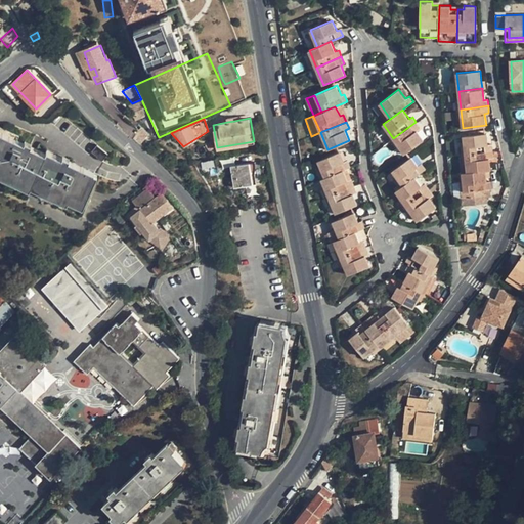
[(421,128),(416,122),(393,138),(404,154),(424,139),(418,130),(421,128)]
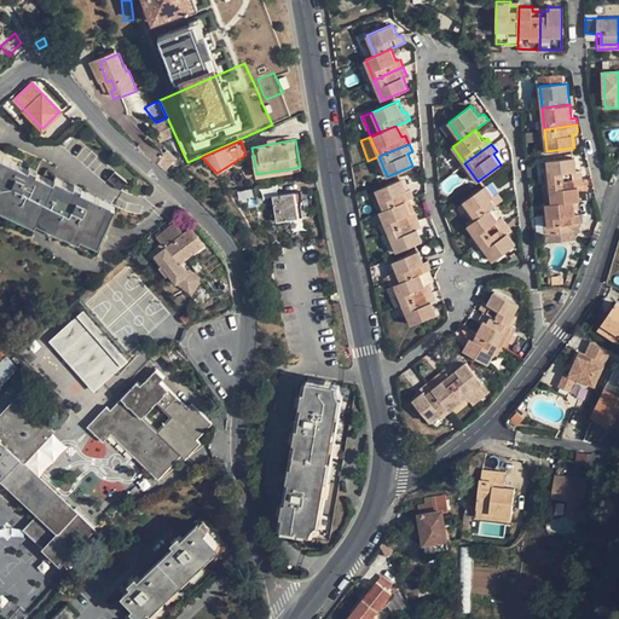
[(0,150),(0,198),(4,201),(3,204),(28,217),(29,213),(36,218),(39,213),(47,218),(46,220),(70,232),(73,229),(96,238),(111,203),(56,178),(55,181),(21,166),(23,161),(0,150)]
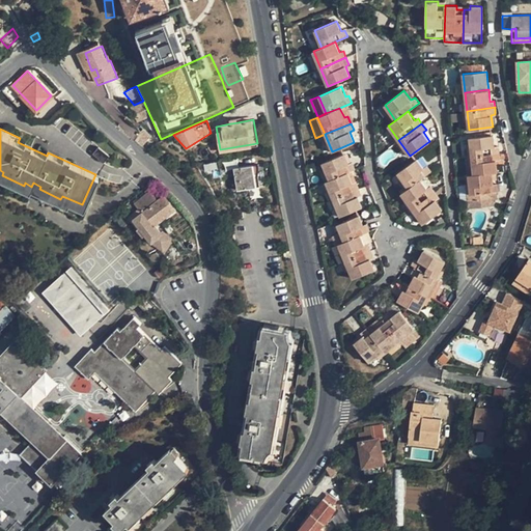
[(138,129),(133,137),(137,141),(141,144),(147,136),(138,129)]
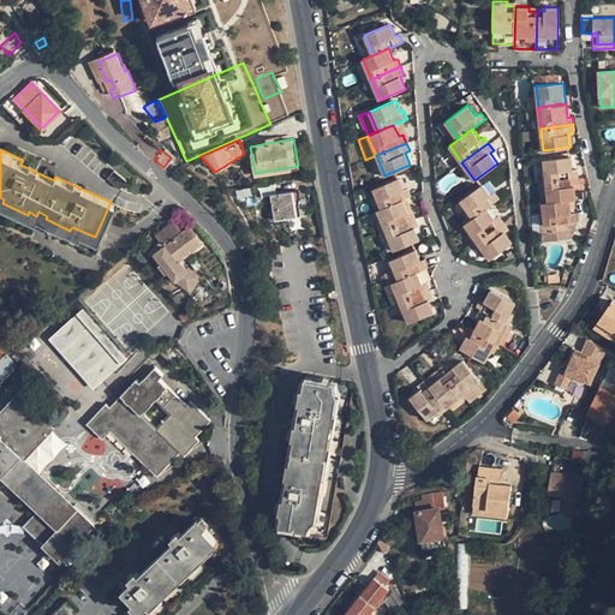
[(543,159),(545,180),(578,177),(577,168),(573,169),(571,155),(543,159)]
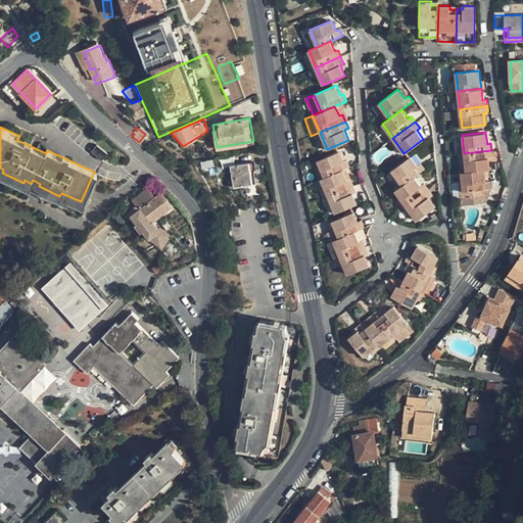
[(382,146),(390,140),(388,137),(380,143),(382,146)]
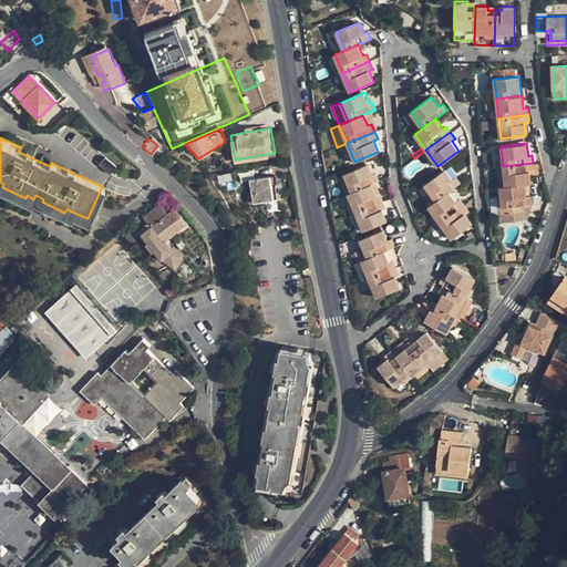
[(224,163),(229,158),(224,154),(219,157),(224,163)]
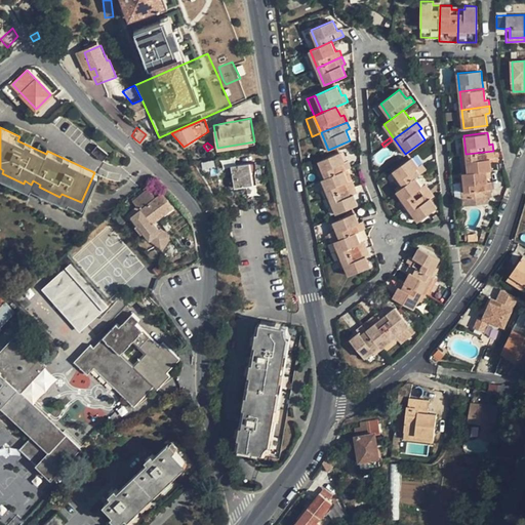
[(108,155),(97,146),(92,152),(103,161),(108,155)]
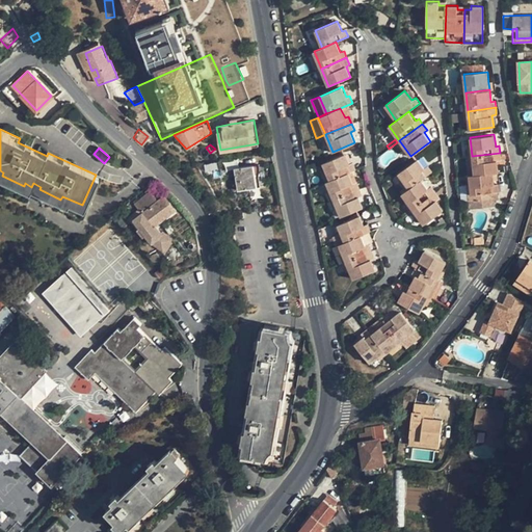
[(157,150),(152,154),(153,155),(161,161),(165,157),(157,150)]
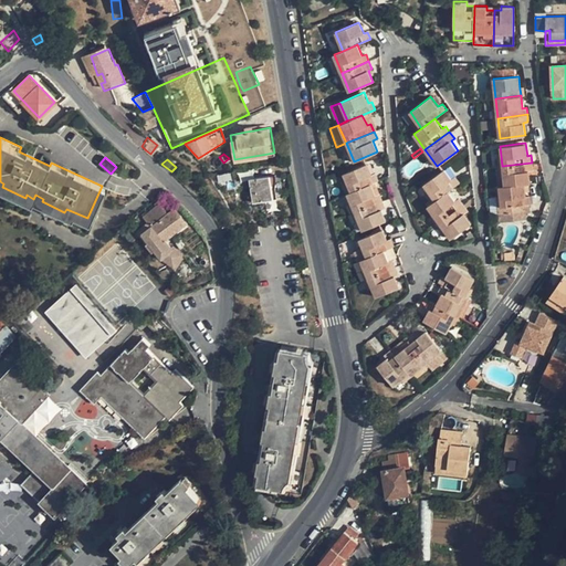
[(533,170),(532,163),(502,166),(505,186),(524,184),(530,182),(528,170),(533,170)]
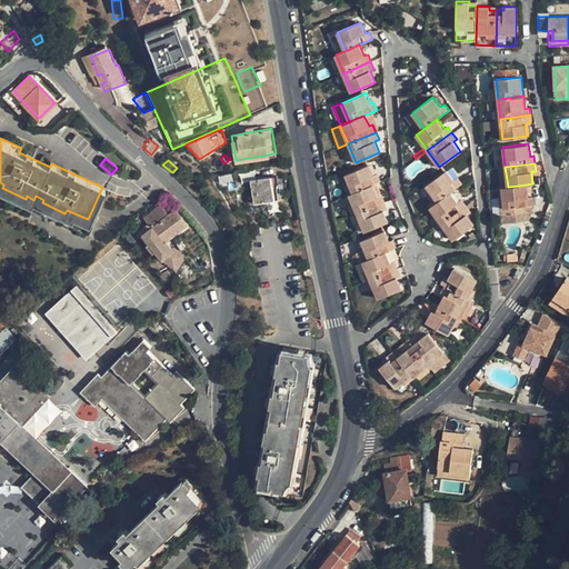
[(345,175),(352,192),(372,183),(380,180),(377,173),(373,176),(369,165),(345,175)]
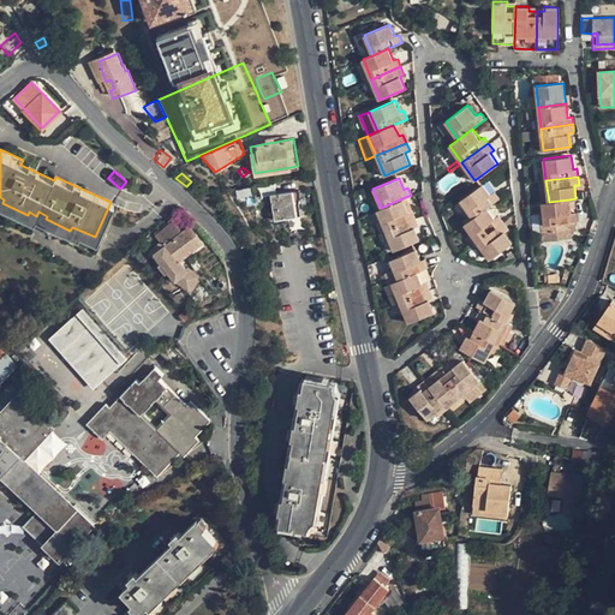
[(460,201),(473,218),(487,207),(500,198),(495,192),(490,195),(483,184),(460,201)]
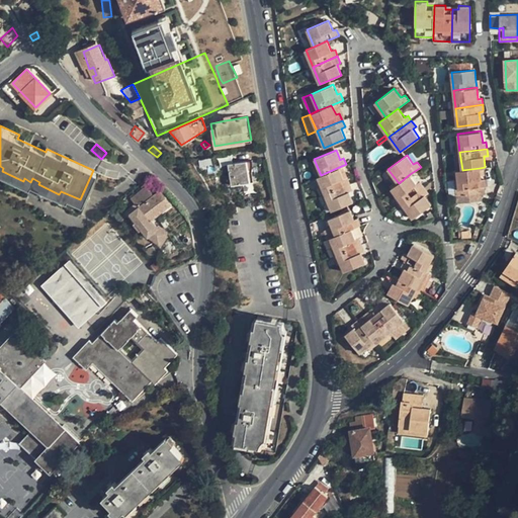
[(214,156),(197,159),(202,177),(219,174),(214,156)]
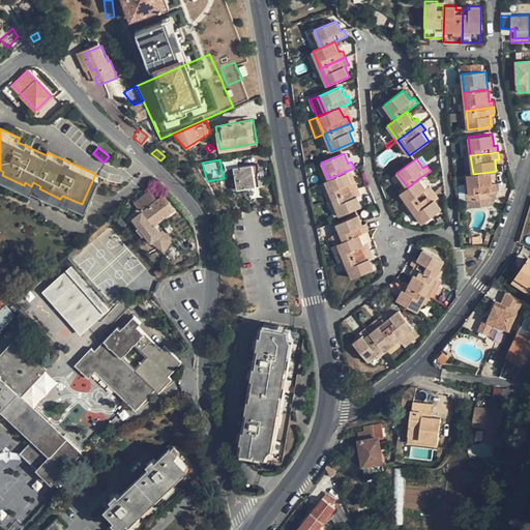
[(231,189),(259,185),(256,165),(234,168),(236,180),(230,181),(231,189)]
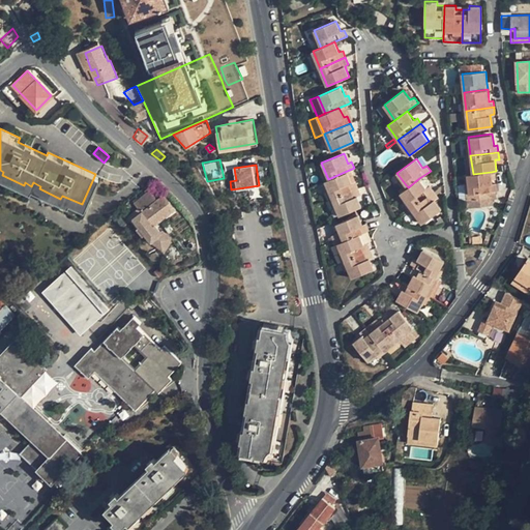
[(324,180),(332,198),(357,186),(355,180),(352,182),(347,171),(328,179),(324,180)]
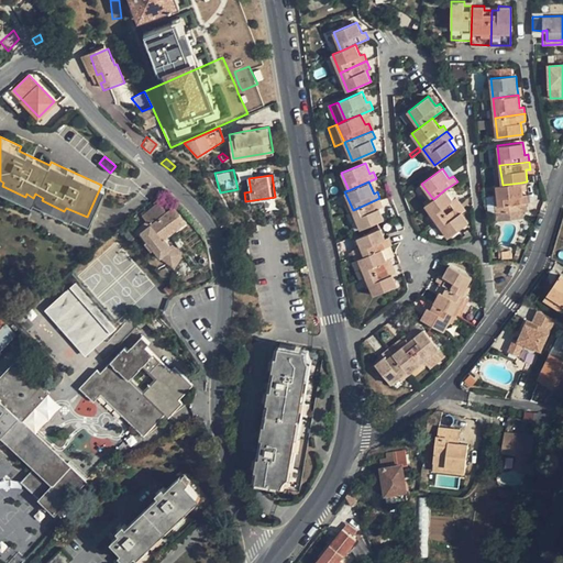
[(523,195),(521,183),(503,185),(496,185),(497,195),(499,206),(506,205),(506,212),(523,211),(522,202),(527,202),(526,194),(523,195)]
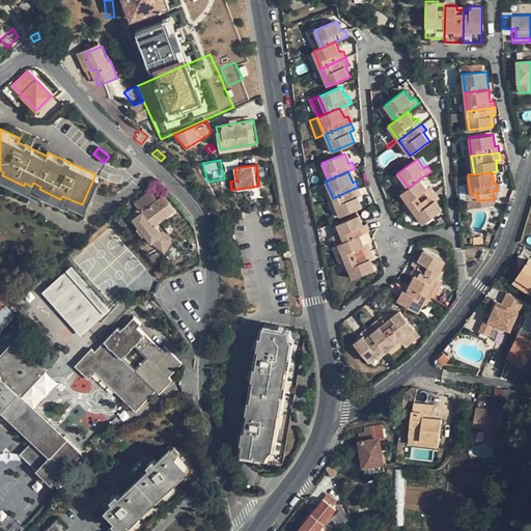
[(400,193),(412,208),(435,192),(430,186),(427,188),(420,178),(409,188),(400,193)]
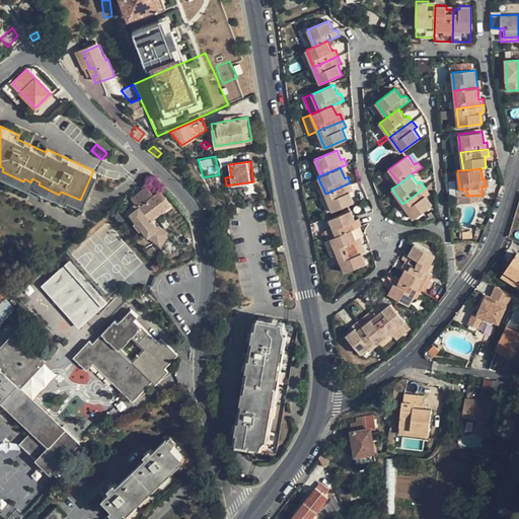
[(456,197),(466,196),(466,189),(460,190),(458,179),(454,179),(456,197)]
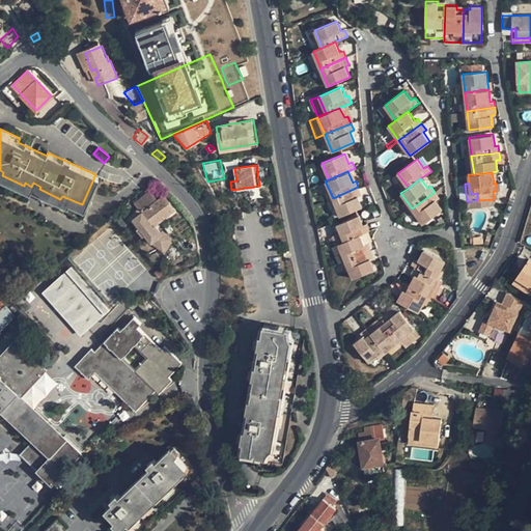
[(361,194),(358,187),(333,198),(340,216),(362,205),(358,196),(361,194)]
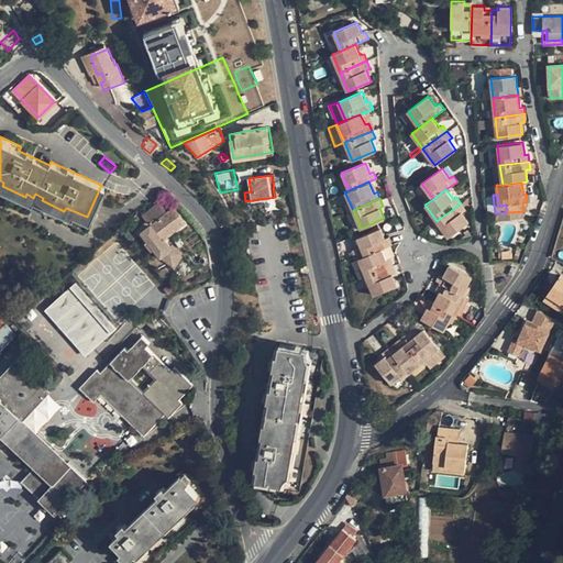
[(158,202),(144,213),(150,221),(152,224),(145,230),(142,233),(148,241),(145,243),(153,252),(156,250),(163,257),(175,265),(185,252),(172,244),(167,247),(162,240),(165,236),(184,222),(173,208),(167,212),(158,202)]
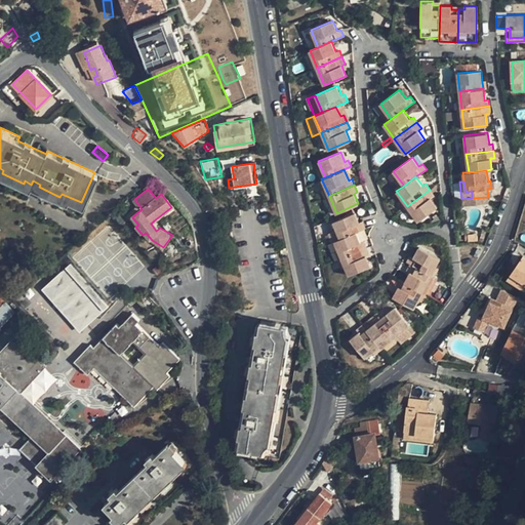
[(435,196),(430,190),(407,206),(418,220),(437,207),(431,198),(435,196)]
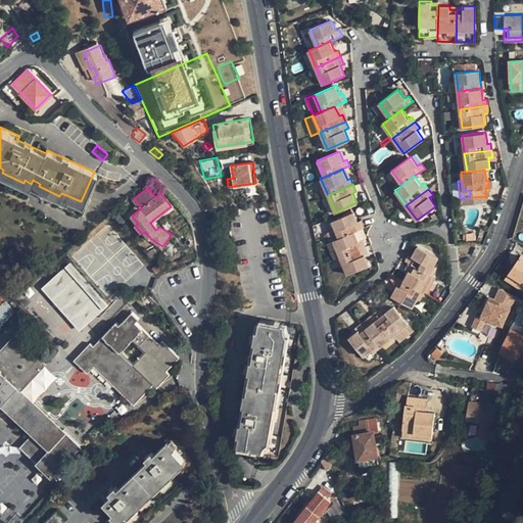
[(332,221),(339,237),(354,231),(364,227),(361,220),(358,222),(354,211),(332,221)]
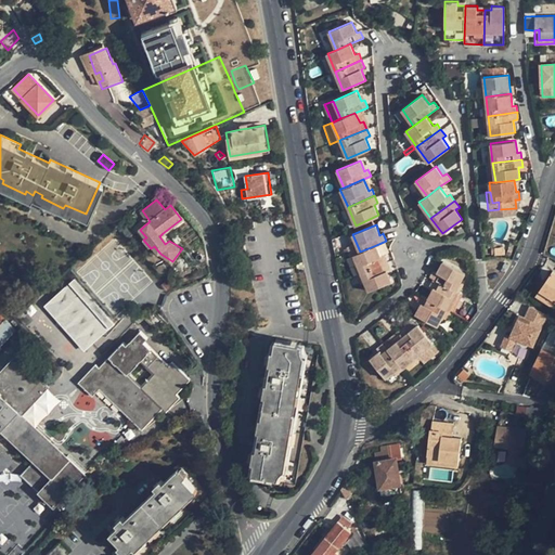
[(163,233),(159,236),(165,244),(169,241),(163,233)]
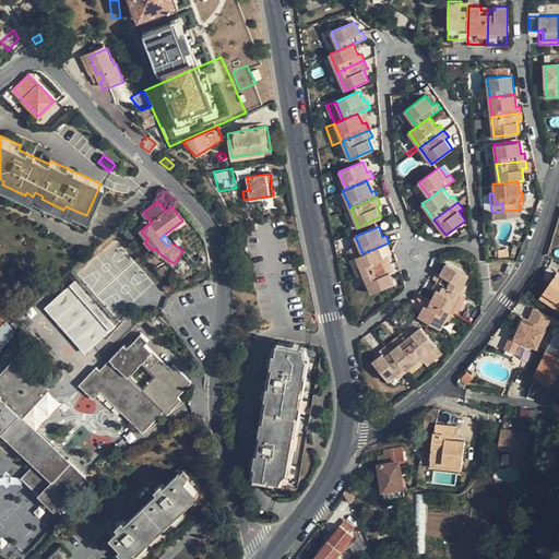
[(355,257),(363,274),(390,263),(388,257),(383,258),(379,247),(363,253),(355,257)]
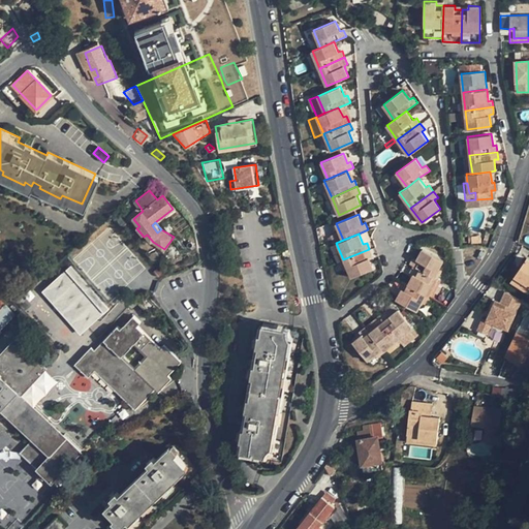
[(177,245),(167,257),(170,260),(181,248),(177,245)]
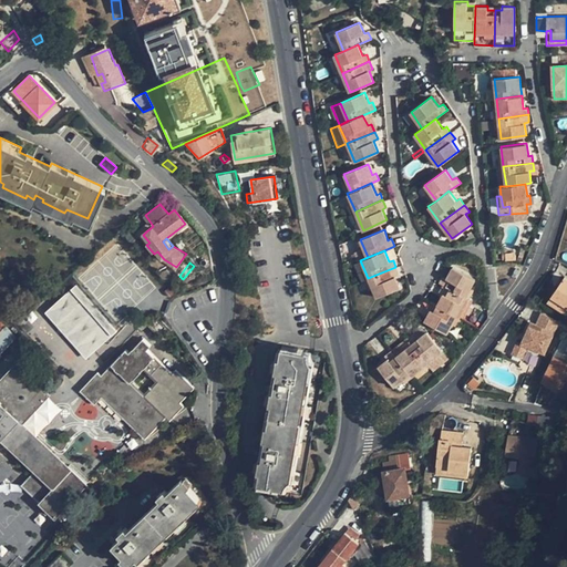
[(399,275),(395,267),(368,278),(377,297),(400,287),(395,276),(399,275)]
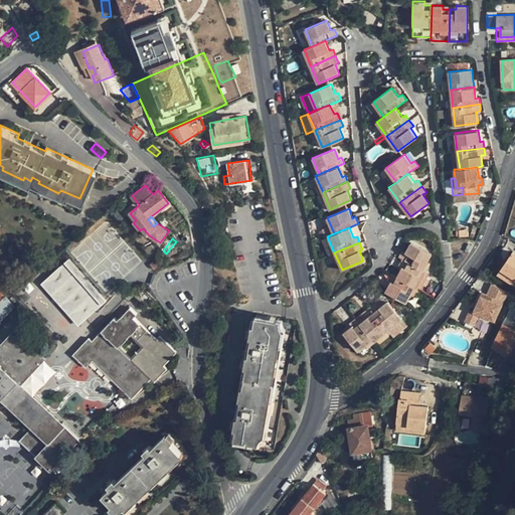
[(398,256),(402,259),(422,270),(432,252),(410,242),(406,251),(402,249),(398,256)]
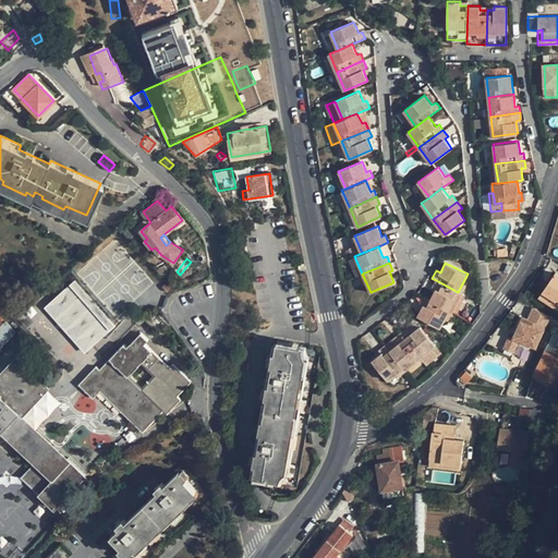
[(557,273),(555,270),(542,290),(550,294),(547,301),(557,307),(557,306),(557,273)]
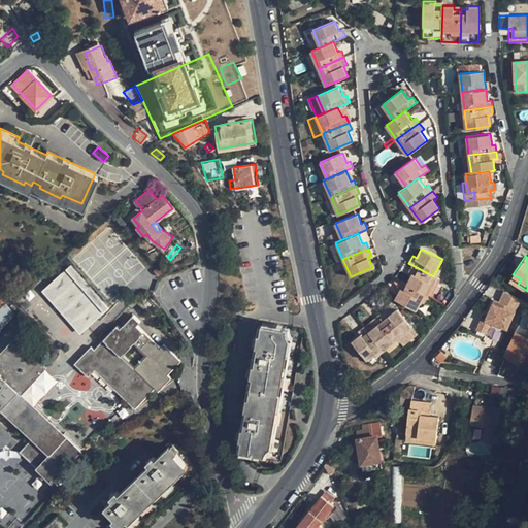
[(165,269),(161,265),(153,271),(157,276),(165,269)]
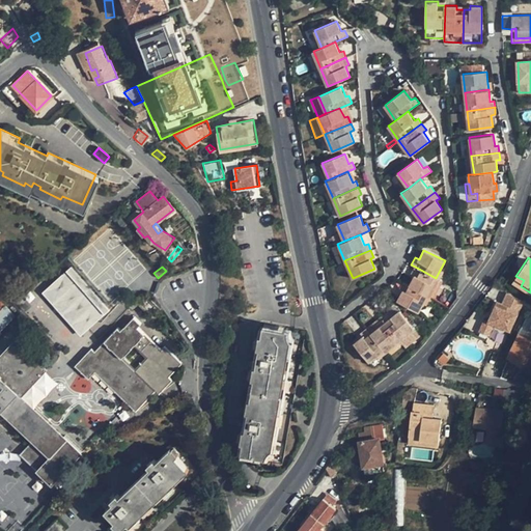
[(440,279),(436,278),(415,267),(412,273),(415,274),(409,285),(427,295),(430,296),(440,279)]
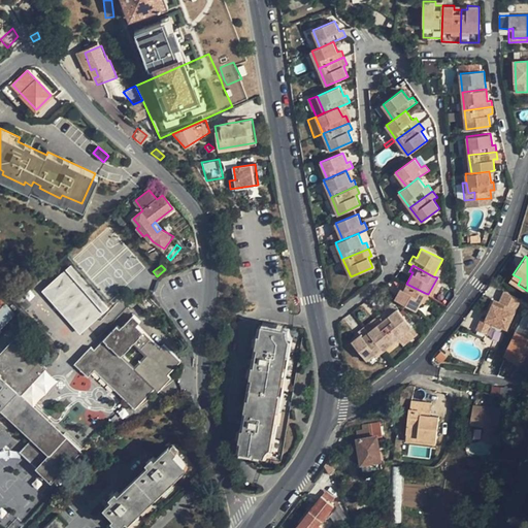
[(509,279),(518,285),(521,278),(513,274),(509,279)]
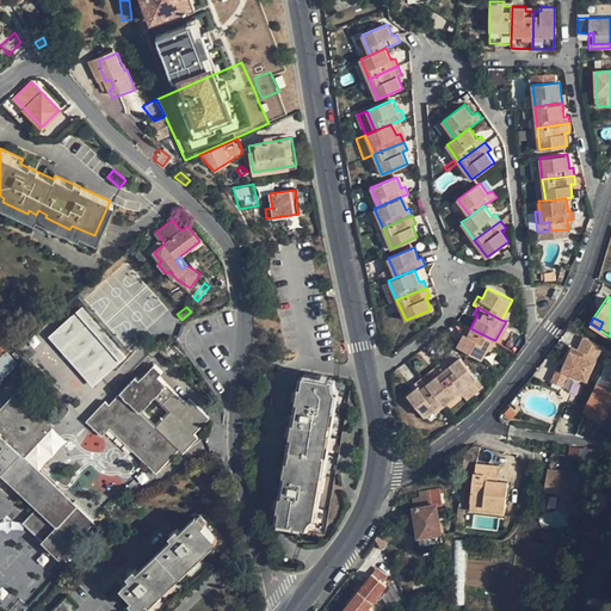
[(482,358),(492,339),(470,328),(464,325),(461,331),(464,332),(457,345),(482,358)]
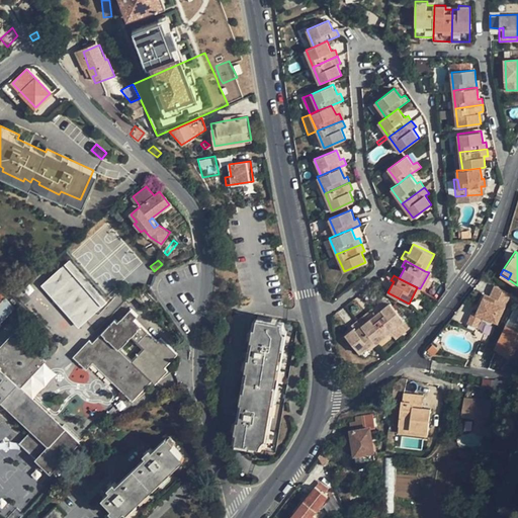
[(483,332),(487,322),(497,327),(511,294),(494,286),(489,296),(484,293),(473,317),(470,316),(466,324),(483,332)]
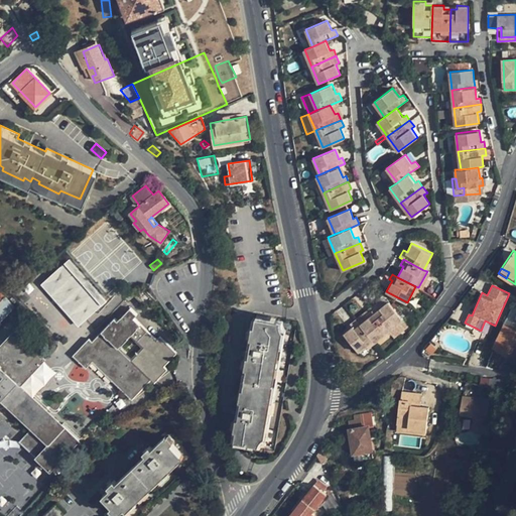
[(77,299),(80,316),(97,312),(94,295),(77,299)]
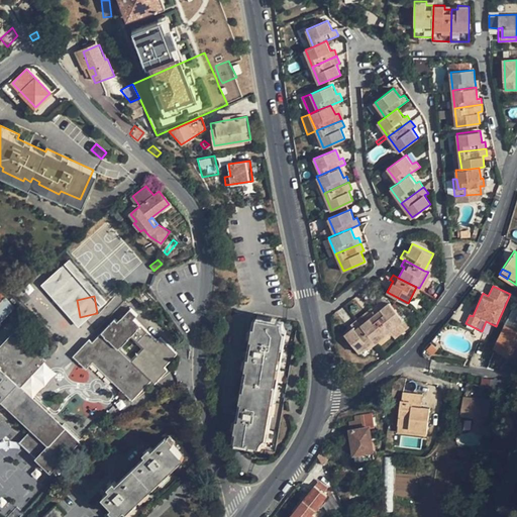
[(145,296),(139,302),(143,306),(149,301),(145,296)]
